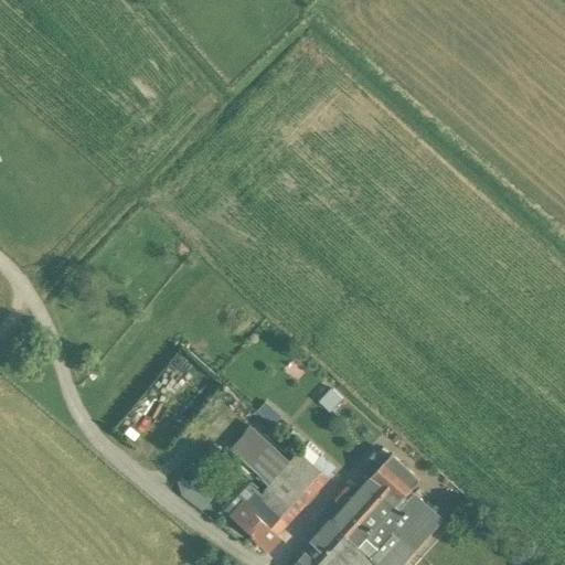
[(260,406),(276,419),(286,408),(269,395),(260,406)]
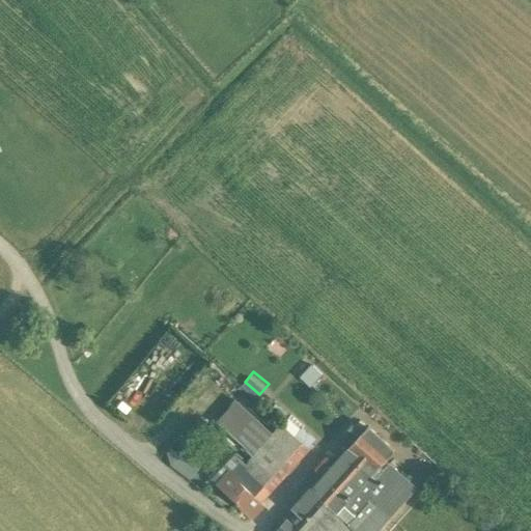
[(254,458),(274,436),(234,400),(215,422),(254,458)]
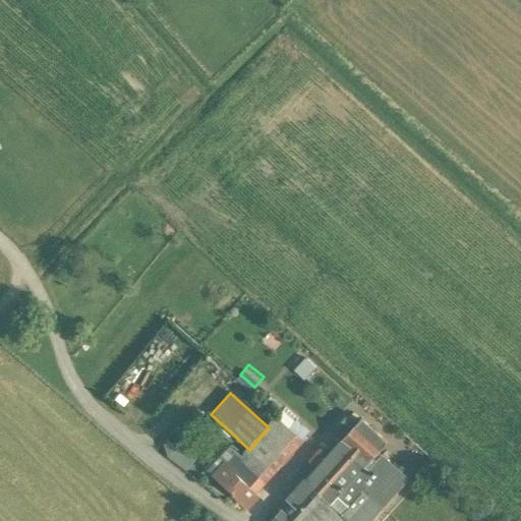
[(278,418),(302,440),(310,430),(286,408),(278,418)]
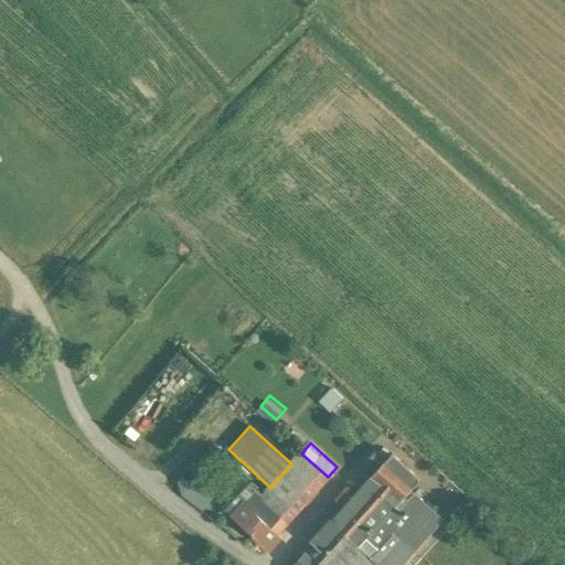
[(262,497),(288,521),(328,477),(301,454),(291,464),(270,488),(262,497)]
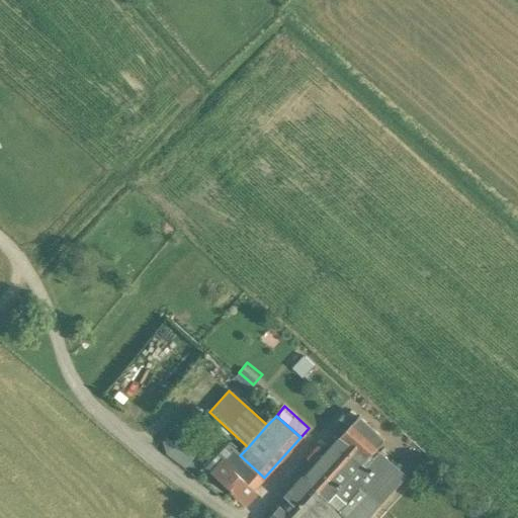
[(360,416),(306,476),(331,499),(337,492),(364,517),(365,517),(406,475),(376,448),(385,439),(360,416)]
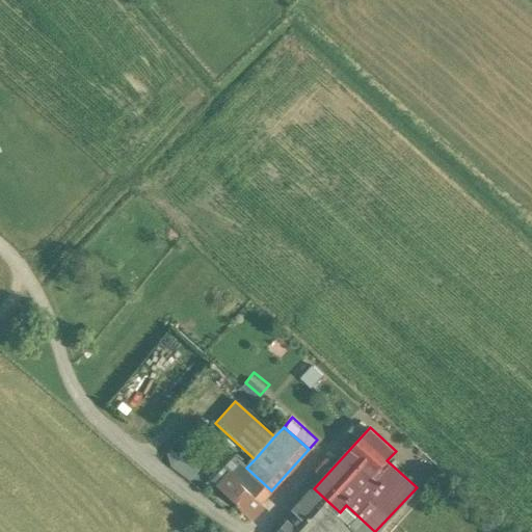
[(164,455),(190,478),(206,459),(188,446),(180,455),(170,447),(164,455)]
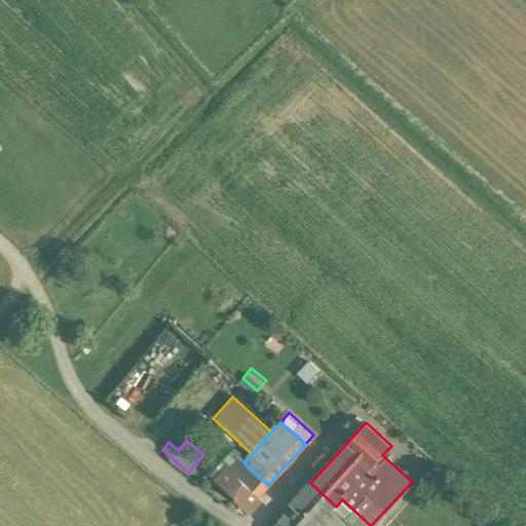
[(221,486),(247,509),(268,485),(243,462),(221,486)]
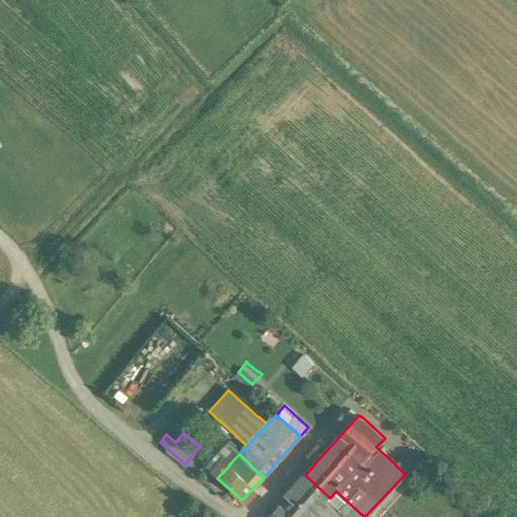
[(330,498),(305,475),(287,495),(310,516),(338,516),(344,511),(330,498)]
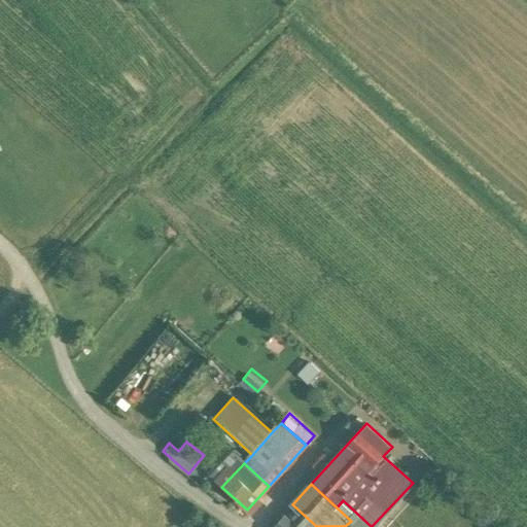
[(316,526),(292,504),(272,526),(316,526)]
